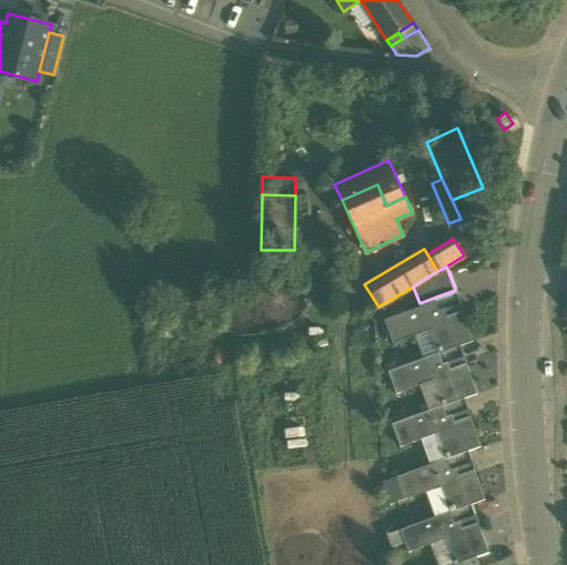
[(459,303),(455,290),(434,298),(438,311),(459,303)]
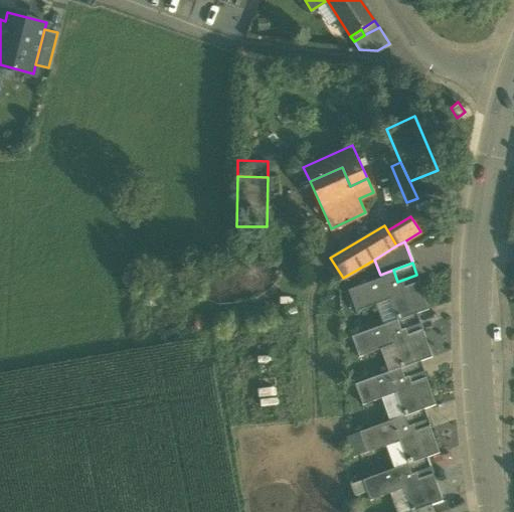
[(388,298),(396,319),(416,312),(427,307),(416,275),(397,282),(393,270),(380,275),(381,277),(348,289),(355,309),(375,302),(388,298)]
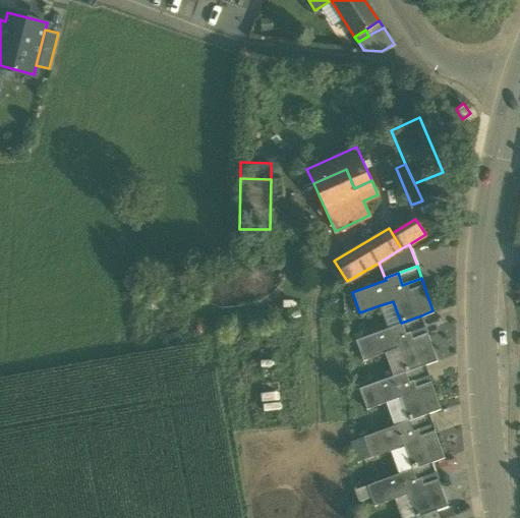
[(393,301),(380,305),(387,328),(401,323),(393,301)]
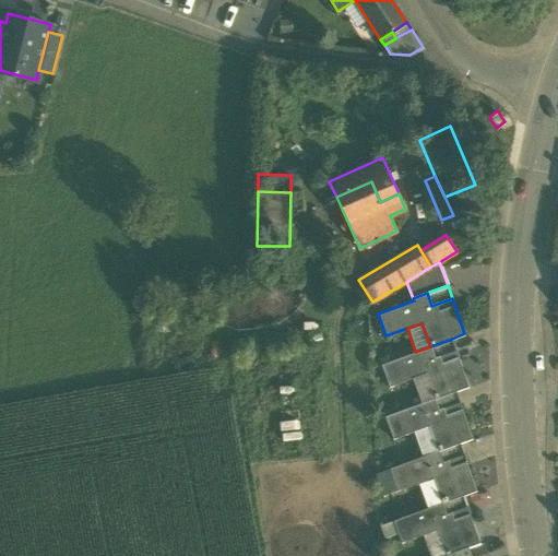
[(430,346),(435,358),(455,351),(456,351),(452,339),(430,346)]
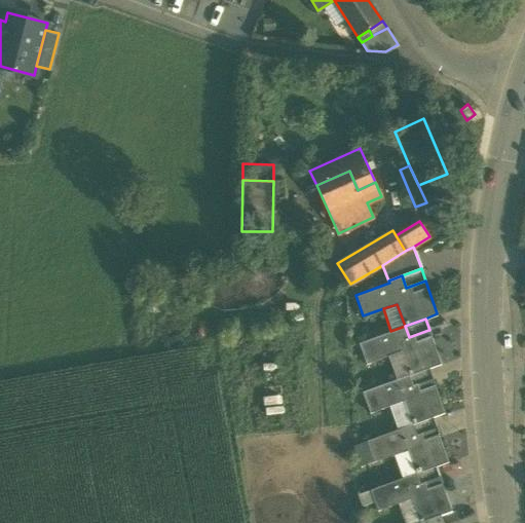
[(409,337),(405,326),(390,331),(359,342),(366,363),(387,356),(400,350),(408,374),(428,367),(440,363),(428,330),(409,337)]
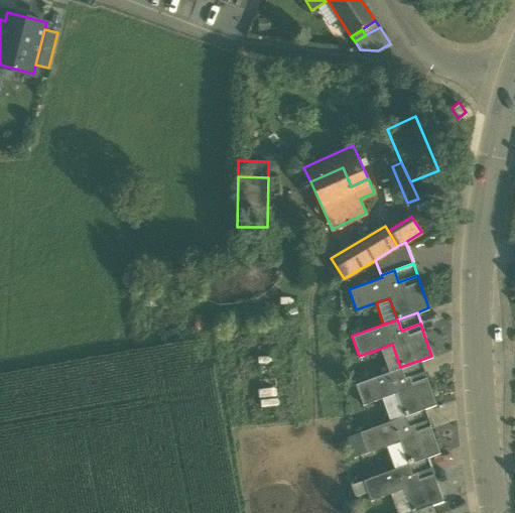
[(392,344),(380,349),(388,372),(400,367),(392,344)]
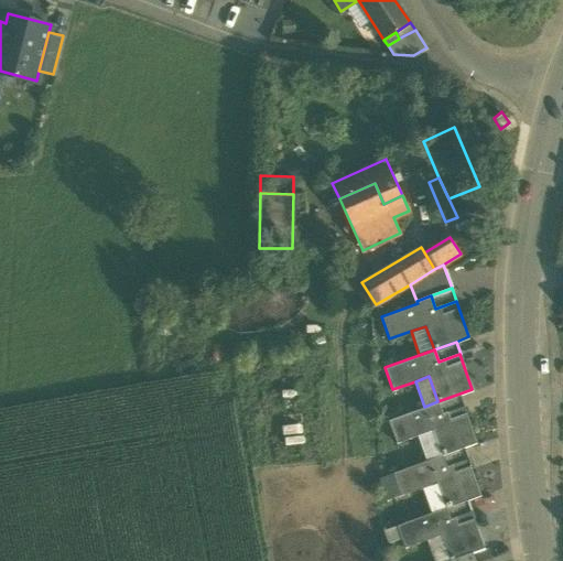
[(437,401),(442,413),(463,407),(464,406),(459,394),(437,401)]
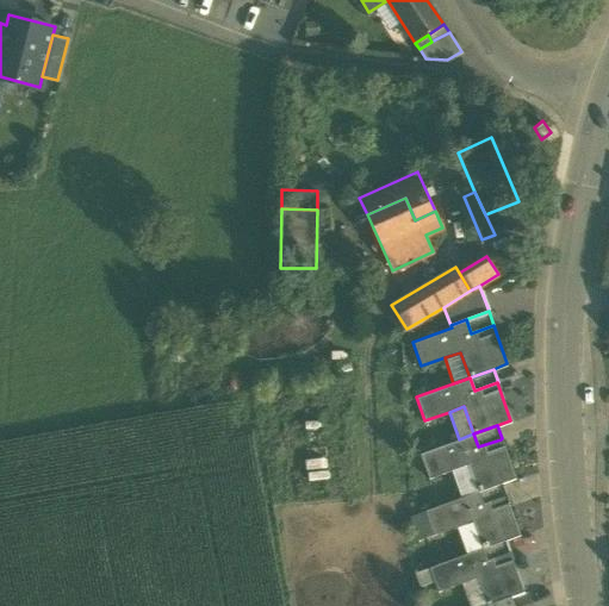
[(478,447),(473,433),(459,439),(420,454),(429,478),(451,469),(468,463),(478,491),(502,482),(515,478),(501,439),(478,447)]
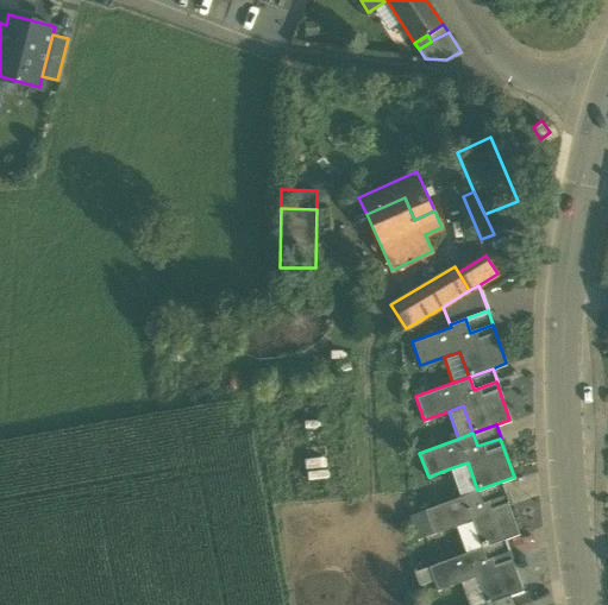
[(468,462),(450,468),(459,496),(477,490),(468,462)]
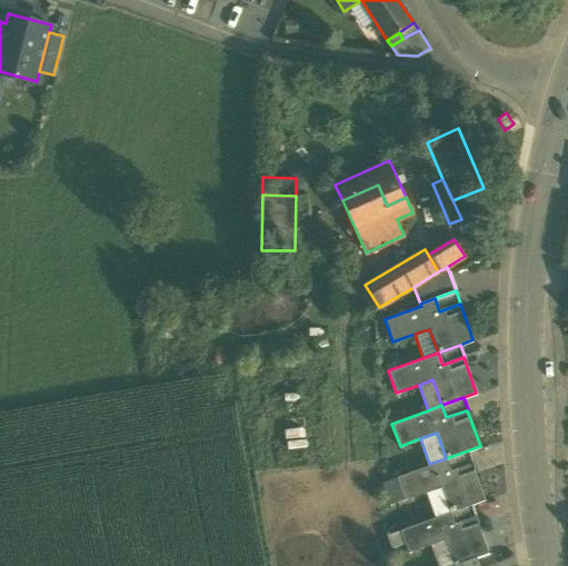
[(446,458),(450,470),(471,463),(472,463),(468,450),(446,458)]
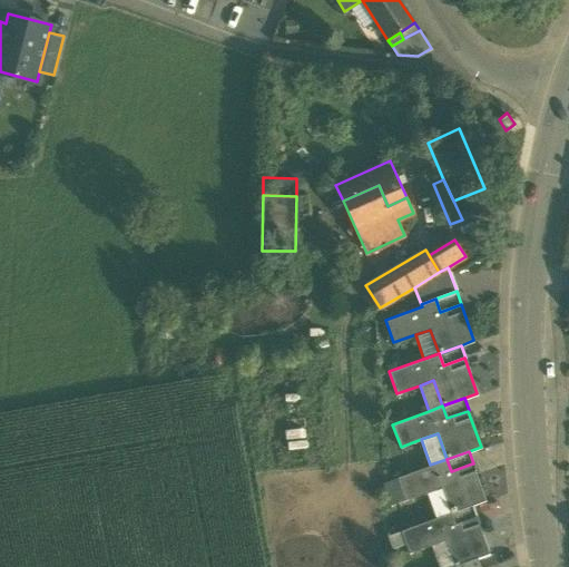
[(451,471),(447,459),(430,465),(396,477),(404,499),(425,491),(441,486),(451,511),(472,504),(486,499),(472,463),(451,471)]
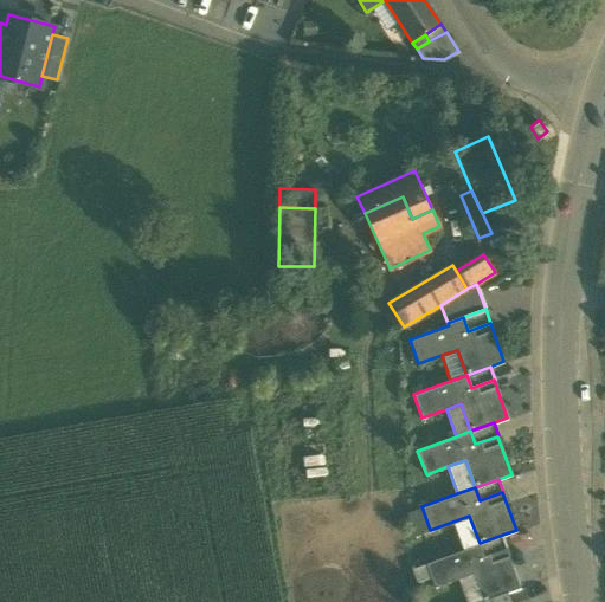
[(430,530),(422,506),(407,511),(410,538),(430,530)]
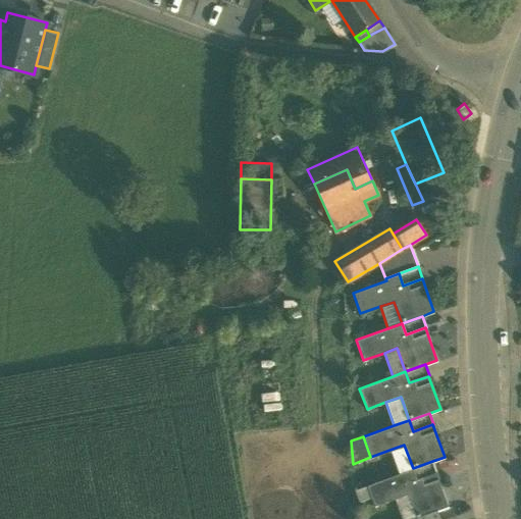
[(404,445),(389,450),(399,473),(413,468),(404,445)]
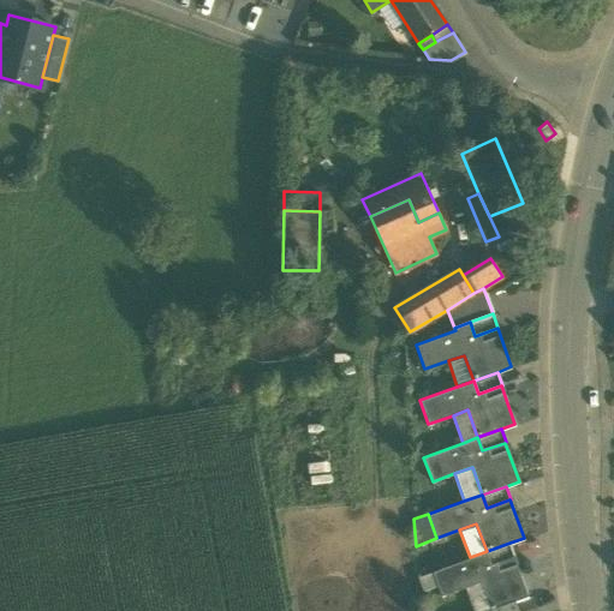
[(487,551),(492,564),(513,557),(514,556),(510,543),(487,551)]
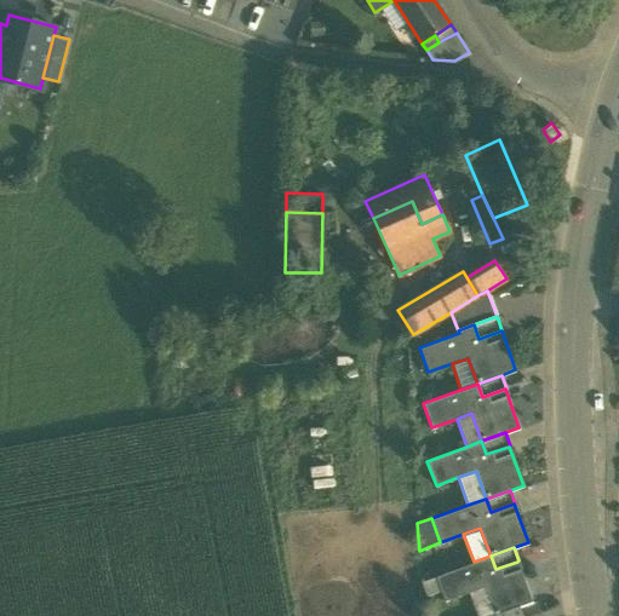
[(496,569),(491,556),(474,562),(435,576),(445,600),(468,592),(485,586),(494,614),(519,605),(532,600),(517,562),(496,569)]
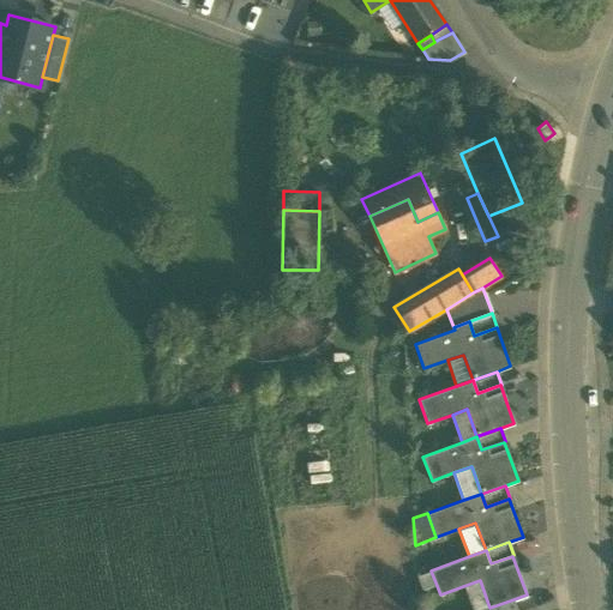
[(480,580),(463,586),(472,609),(482,609),(490,608),(480,580)]
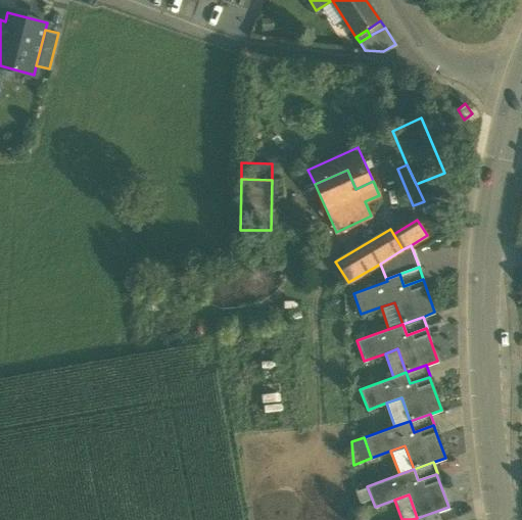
[(417,518),(417,519),(439,519),(437,511),(417,518)]
